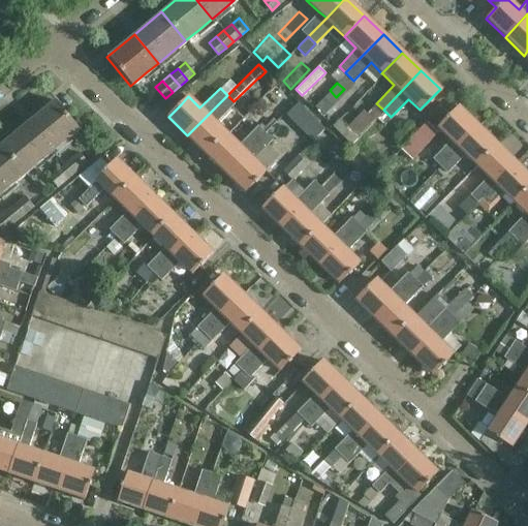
[(274,102),(267,113),(279,120),(290,102),(268,88),(264,95),(274,102)]
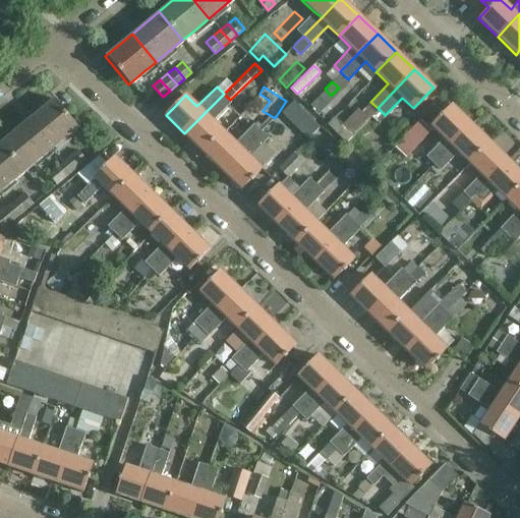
[(184,133),(203,152),(223,131),(212,121),(231,101),(230,100),(224,94),(184,133)]
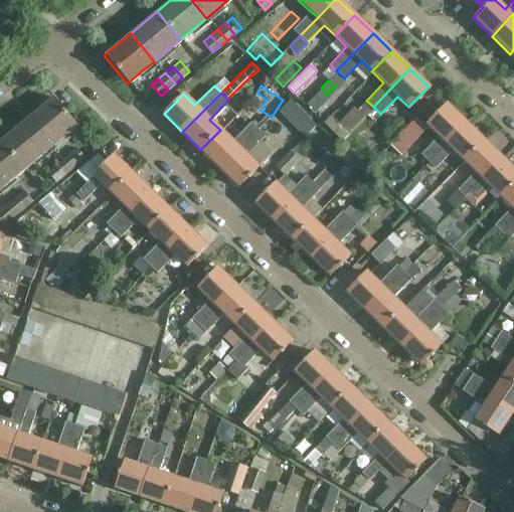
[(25,120),(48,147),(74,126),(52,98),(25,120)]
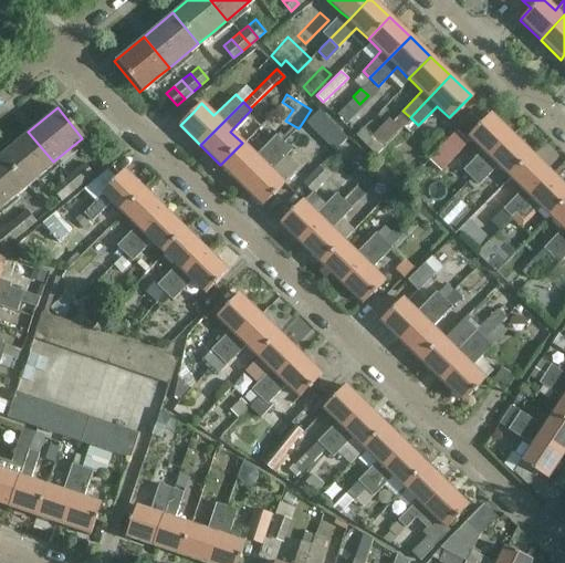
[(305,122),(334,150),(347,137),(318,108),(305,122)]
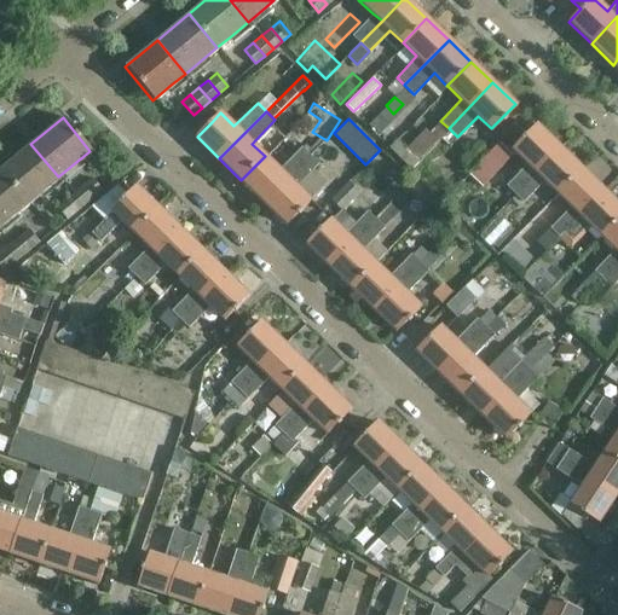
[(449,128),(440,121),(429,132),(437,139),(449,128)]
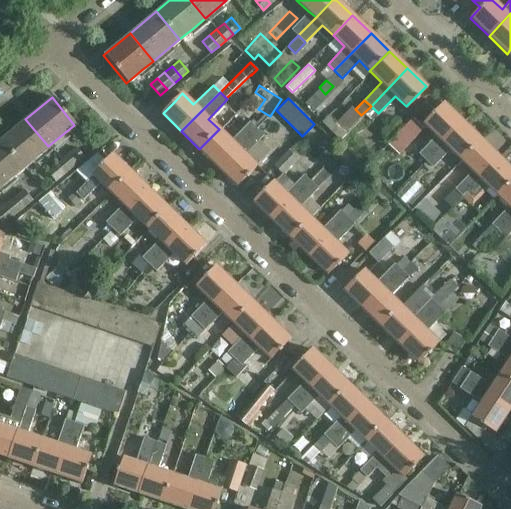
[(425,160),(462,122),(443,104),(424,123),(436,135),(418,153),(425,160)]
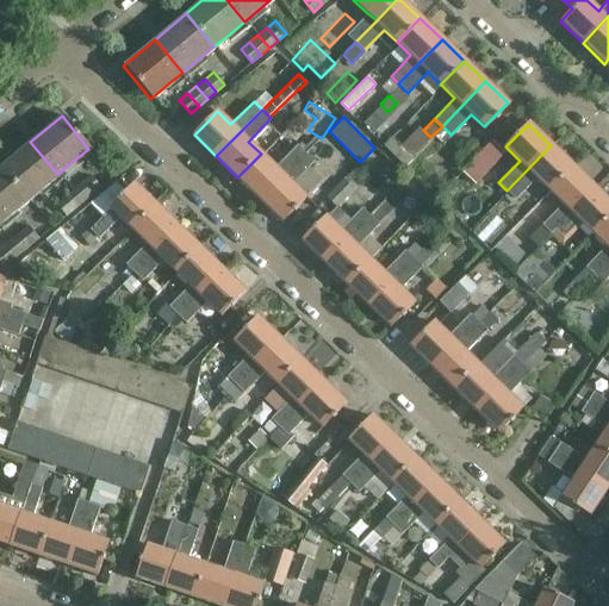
[(405,166),(411,160),(390,137),(383,144),(405,166)]
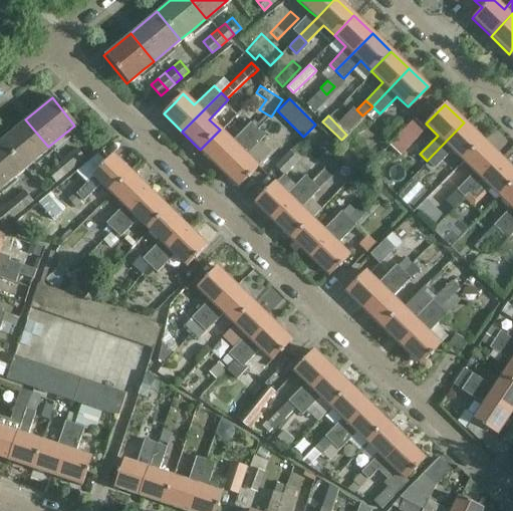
[(389,144),(400,155),(426,129),(415,117),(406,125),(400,119),(386,134),(393,140),(389,144)]
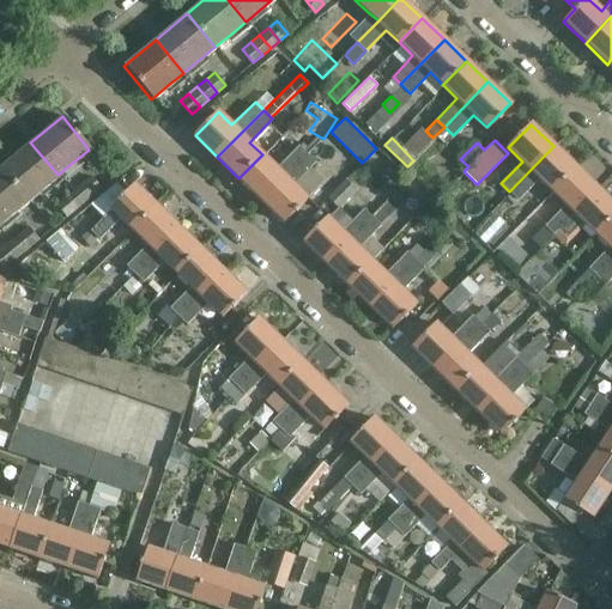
[(58,175),(30,142),(0,166),(0,169),(26,201),(58,175)]
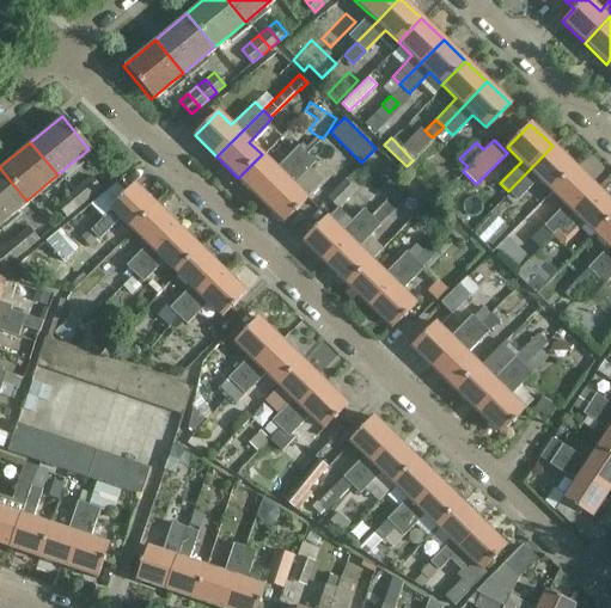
[(275,167),(262,154),(238,178),(249,189),(260,200),(270,189),(306,153),(298,145),(275,167)]
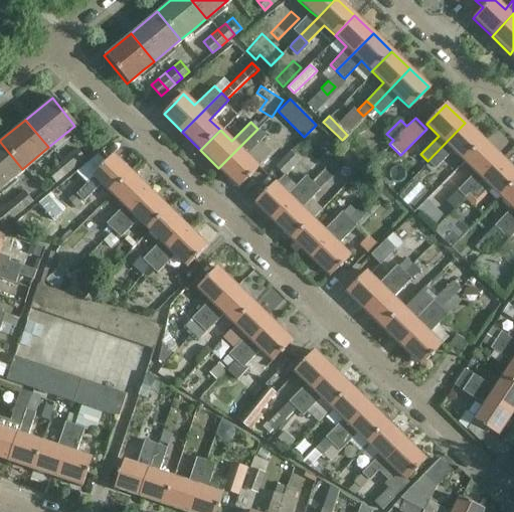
[(464,160),(483,141),(465,123),(427,161),(435,168),(453,149),(464,160)]
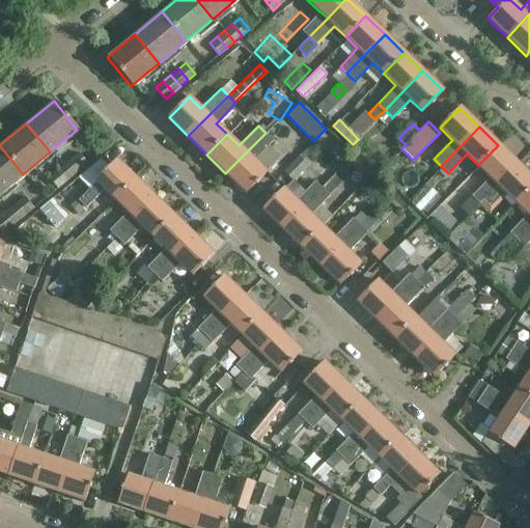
[(234,164),(225,173),(245,192),(265,171),(277,159),(266,147),(268,144),(273,140),(266,133),(234,164)]
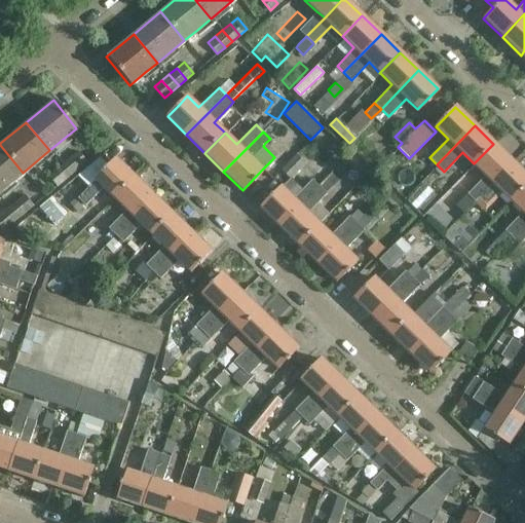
[(396,150),(385,141),(378,148),(370,141),(357,155),(375,172),(396,150)]
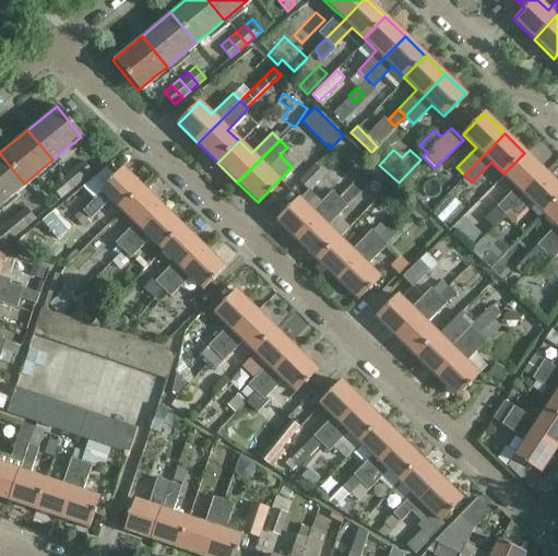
[(524,153),(503,174),(515,186),(485,217),(494,225),(503,214),(544,172),(524,153)]
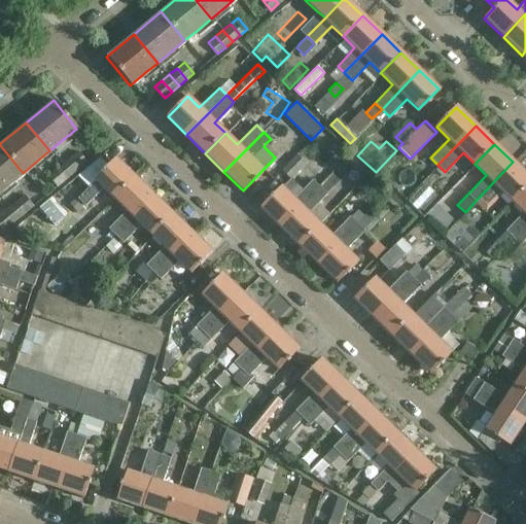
[(0,189),(23,173),(0,145),(0,189)]
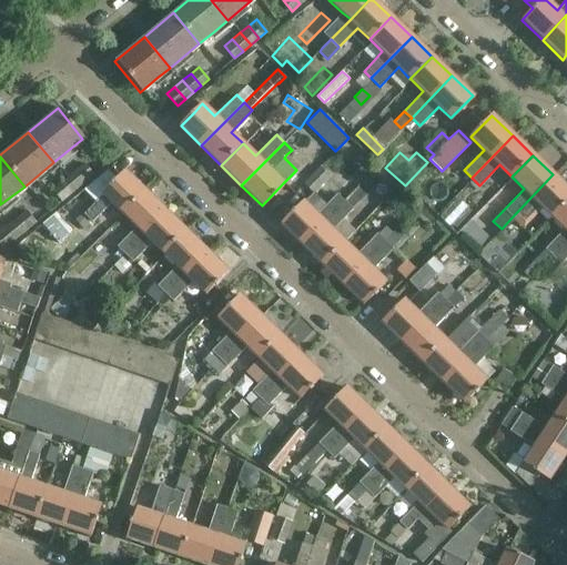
[(76,169),(85,181),(93,174),(83,162),(76,169)]
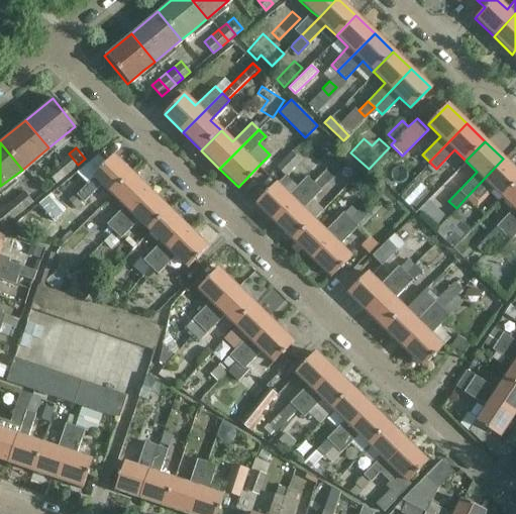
[(276,166),(285,175),(299,160),(290,150),(276,166)]
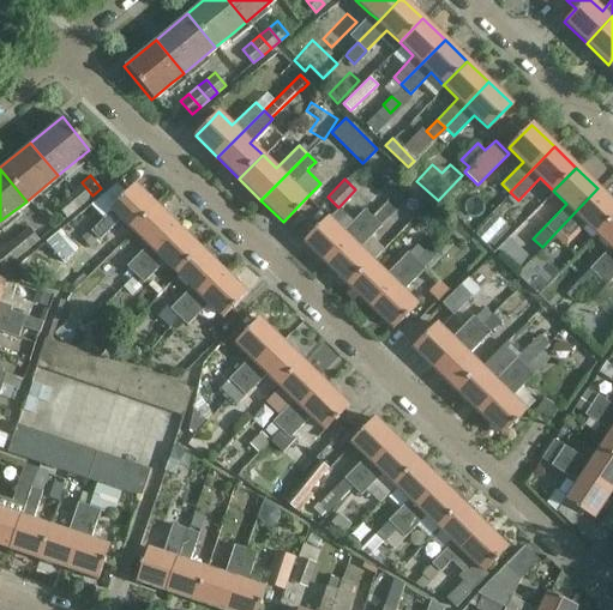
[(84,203),(92,195),(82,182),(72,189),(84,203)]
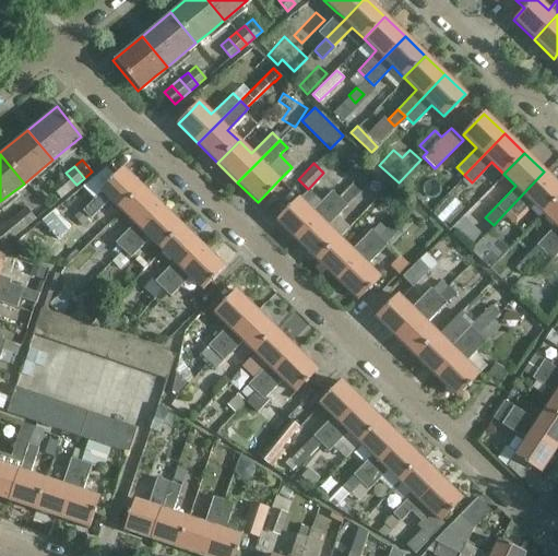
[(121,210),(142,188),(122,168),(115,176),(106,166),(83,185),(95,197),(82,210),(91,217),(109,199),(121,210)]
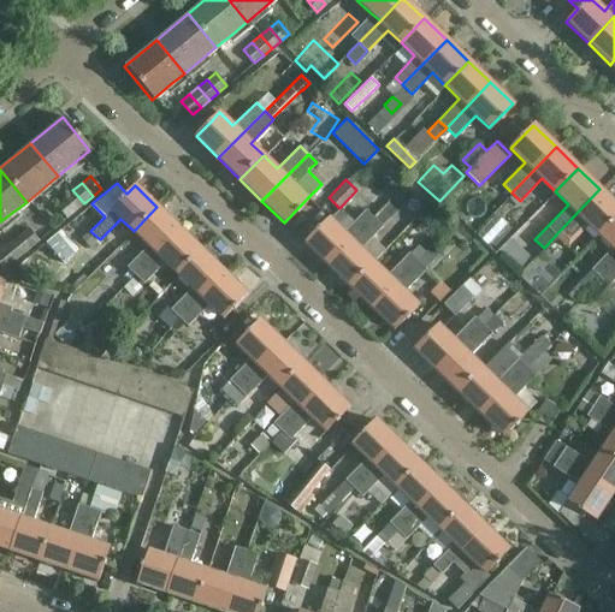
[(327,219),(305,243),(327,265),(373,217),(389,202),(396,194),(390,188),(367,211),(365,209),(354,221),(339,208),(330,220),(327,219)]
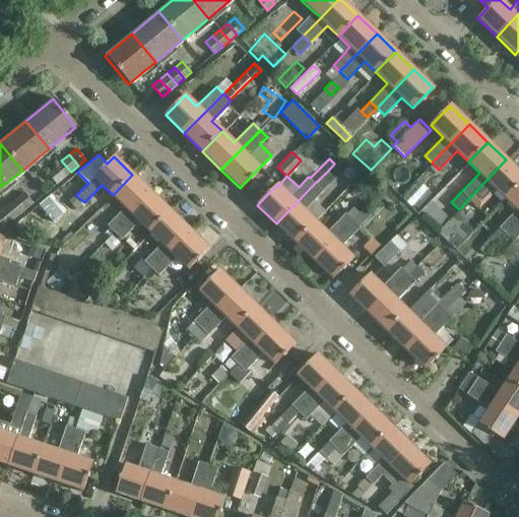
[(518,172),(506,159),(468,199),(478,208),(497,189),(506,197),(518,183),(518,172)]
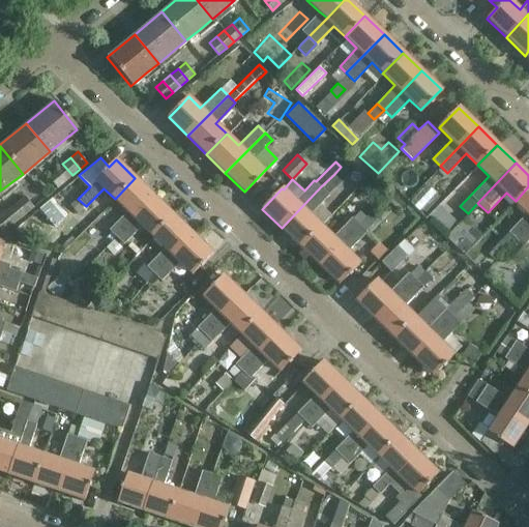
[(64,181),(72,175),(62,164),(55,170),(64,181)]
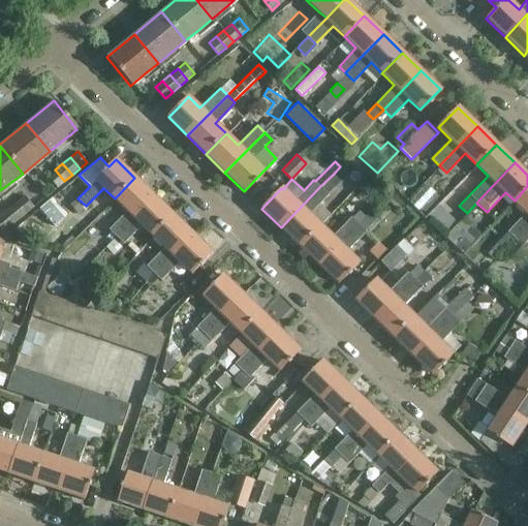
[(64,181),(55,169),(48,176),(57,187),(64,181)]
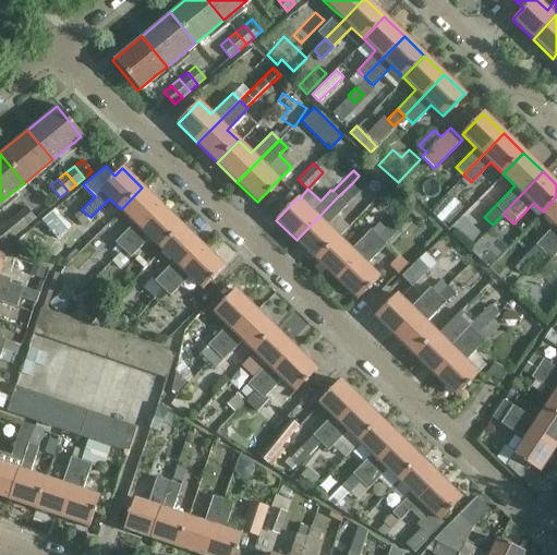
[(352,183),(338,196),(346,204),(358,190),(352,183)]
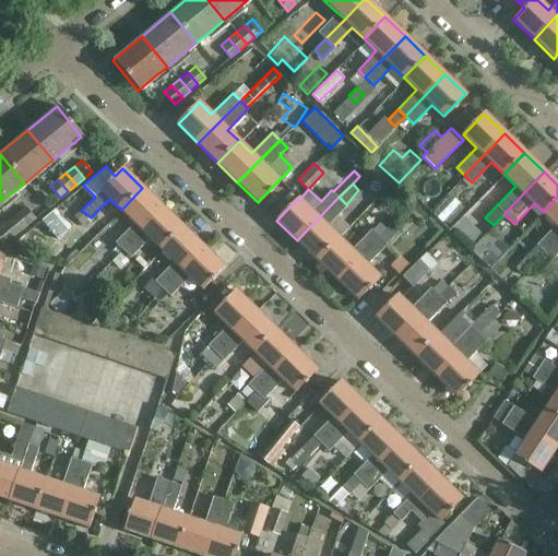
[(142,188),(121,210),(133,222),(115,241),(122,249),(163,208),(142,188)]
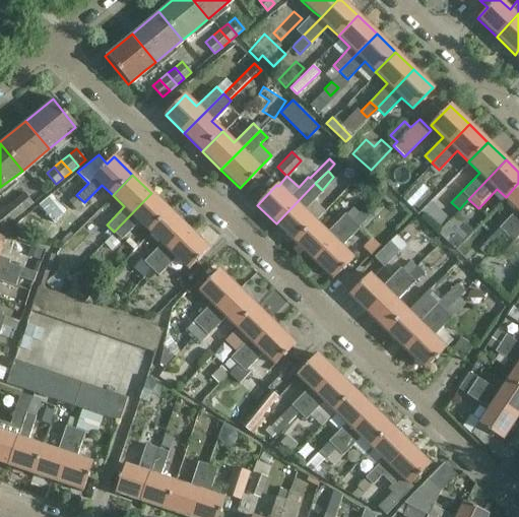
[(315,183),(276,223),(295,242),(314,221),(303,210),(322,190),(315,183)]
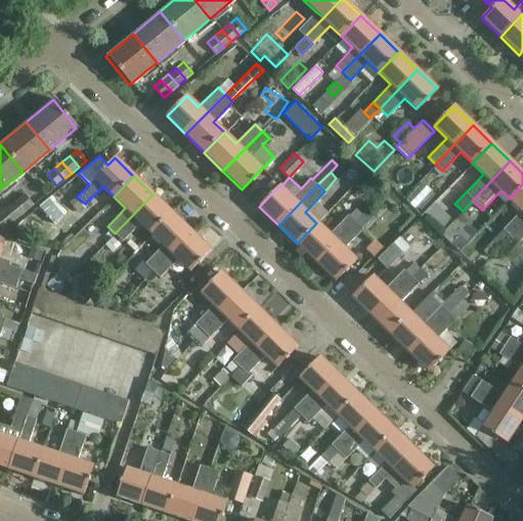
[(427,193),(441,203),(447,193),(434,184),(427,193)]
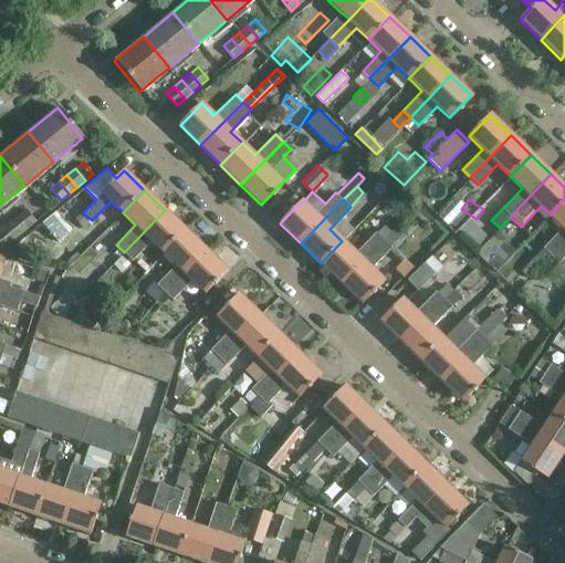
[(564,199),(551,215),(563,227),(521,270),(529,278),(541,264),(564,239),(564,199)]
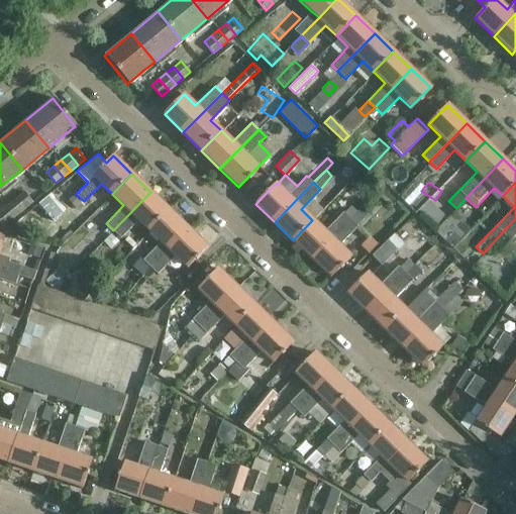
[(15,196),(25,208),(32,202),(23,190),(15,196)]
